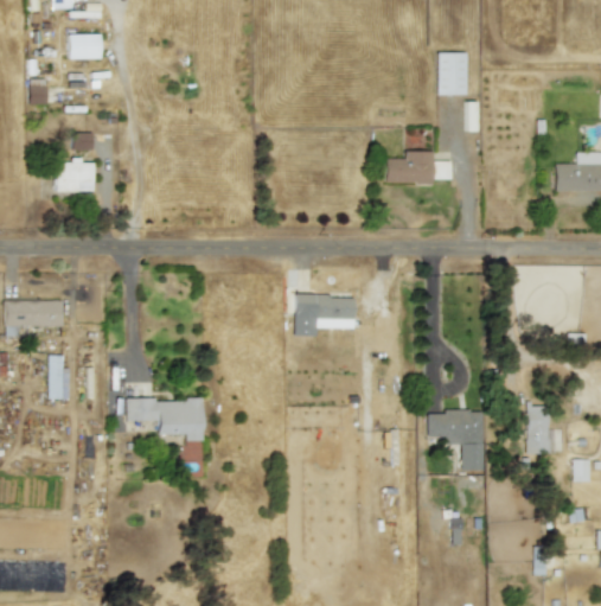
[(74,8),(72,0),(53,0),(53,10),(74,8)]
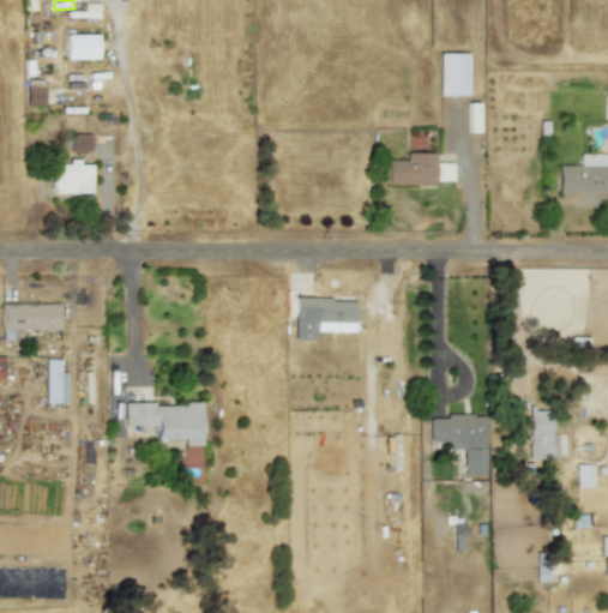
[(103,59),(102,36),(70,36),(71,60),(103,59)]
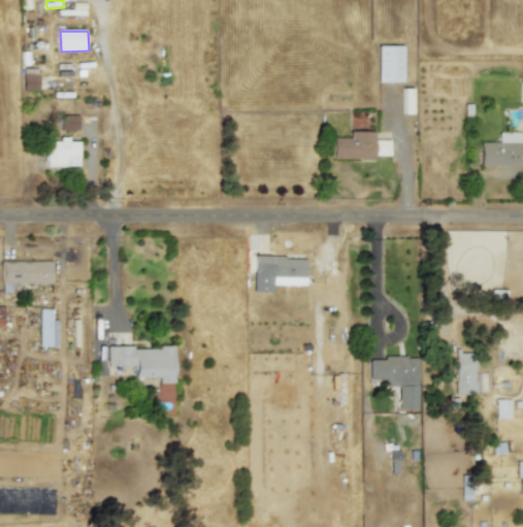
[(382,84),(407,84),(406,46),(382,46),(382,84)]
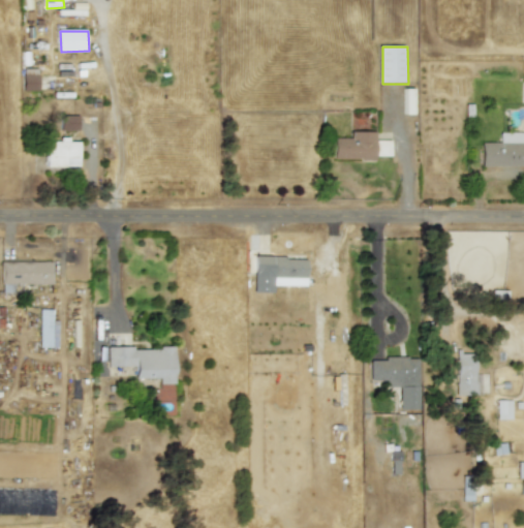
[(41,69),(26,70),(27,91),(41,91),(41,69)]
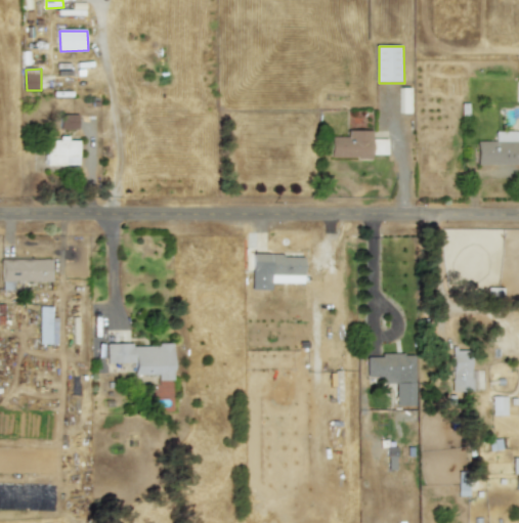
[(404,114),(414,114),(413,88),(404,89),(404,114)]
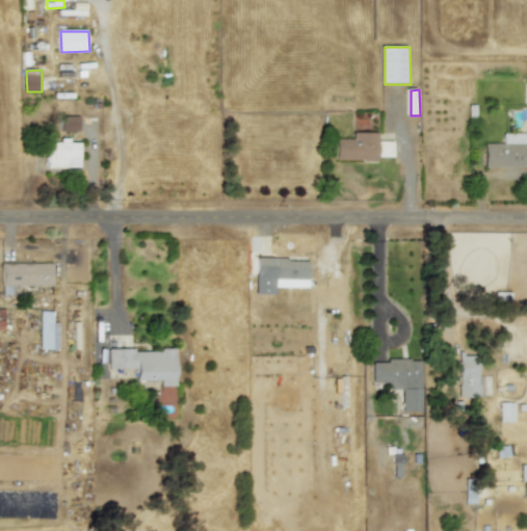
[(82,117),(64,117),(64,132),(82,132),(82,117)]
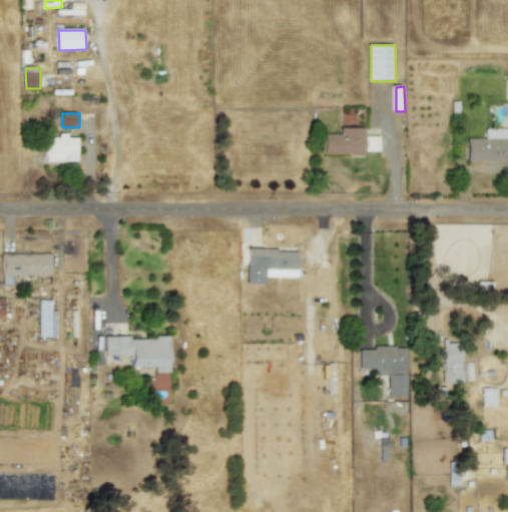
[(326,134),(327,155),(367,155),(367,152),(382,152),(382,136),(367,137),(366,128),(343,128),(343,134),(326,134)]
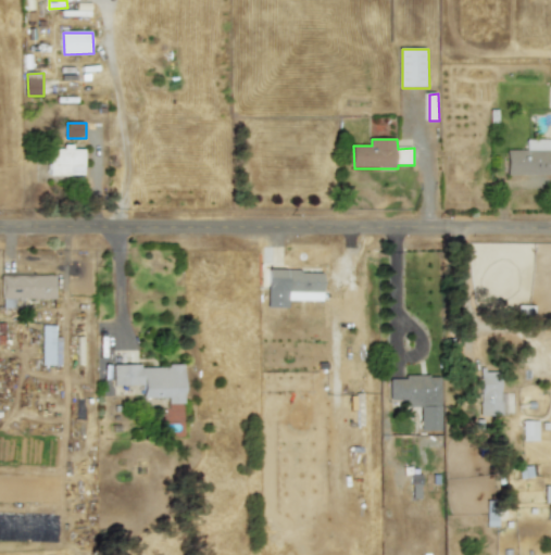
[(550,140),(529,140),(529,151),(510,150),(510,175),(550,175),(550,140)]
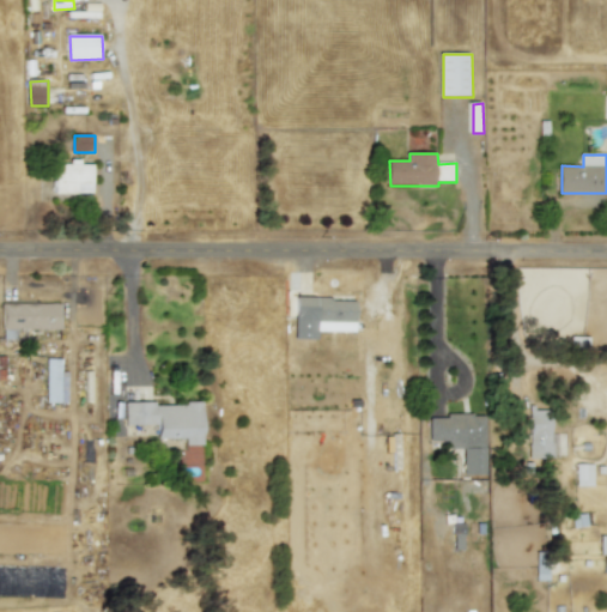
[(95,165),(83,165),(84,164),(58,163),(58,194),(95,194),(95,165)]
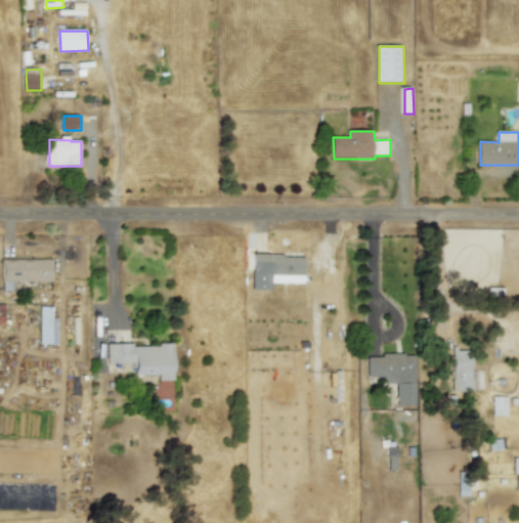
[(256,255),(256,272),(272,273),(271,284),(306,285),(306,256),(256,255)]
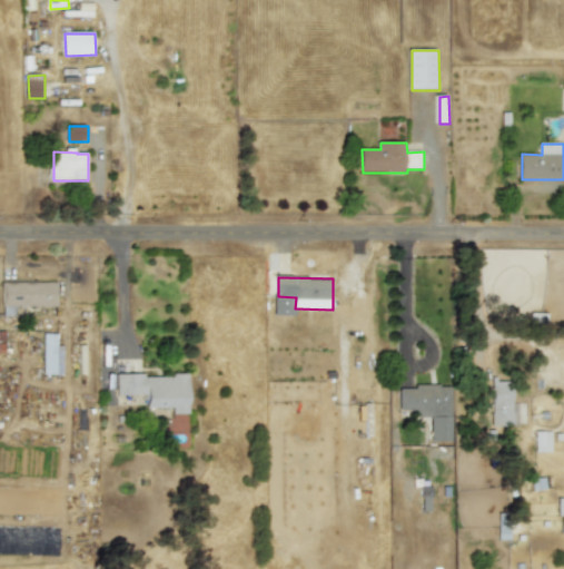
[(5,284),(5,307),(59,306),(59,283),(5,284)]
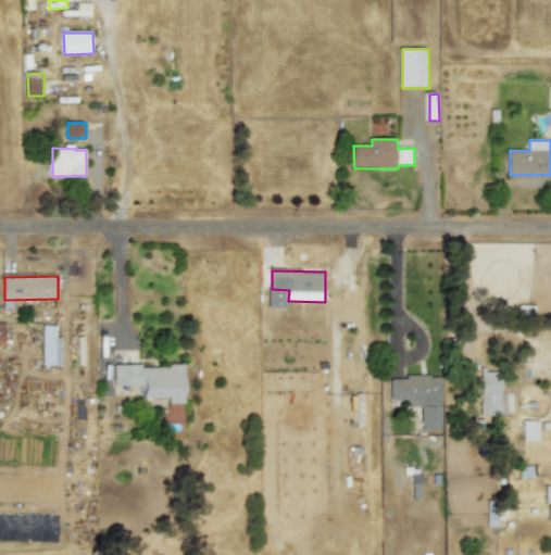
[(46,366),(64,366),(64,338),(59,338),(59,326),(46,326),(46,366)]
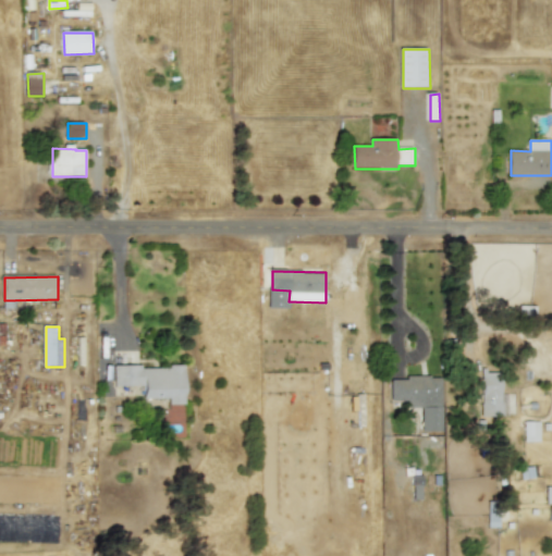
[(117,368),(117,387),(146,386),(146,399),(171,399),(171,406),(186,406),(186,367),(117,368)]
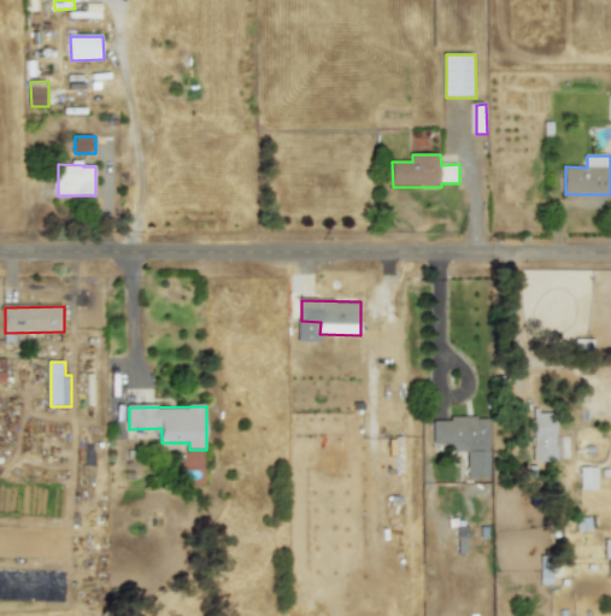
[(536,410),(535,462),(562,462),(563,410),(536,410)]
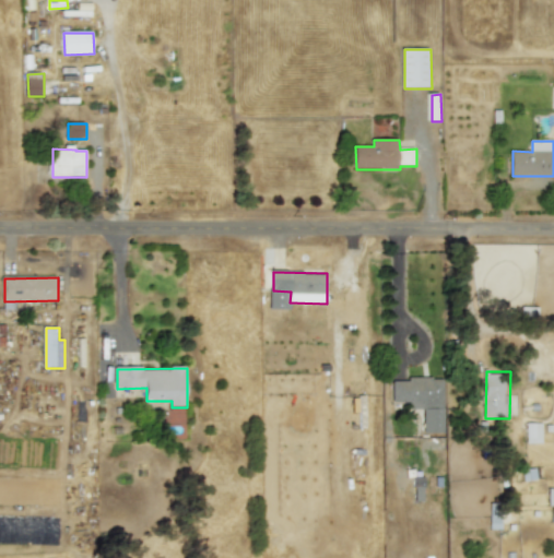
[(446,379),(395,379),(393,403),(411,403),(411,410),(425,410),(425,432),(446,432),(446,379)]
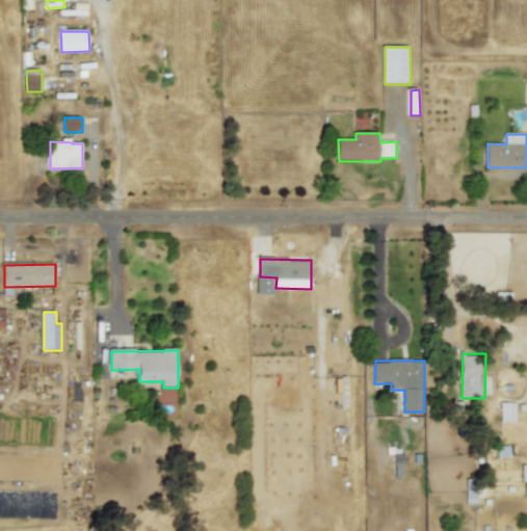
[(519,403),(502,403),(503,423),(519,422),(519,403)]
